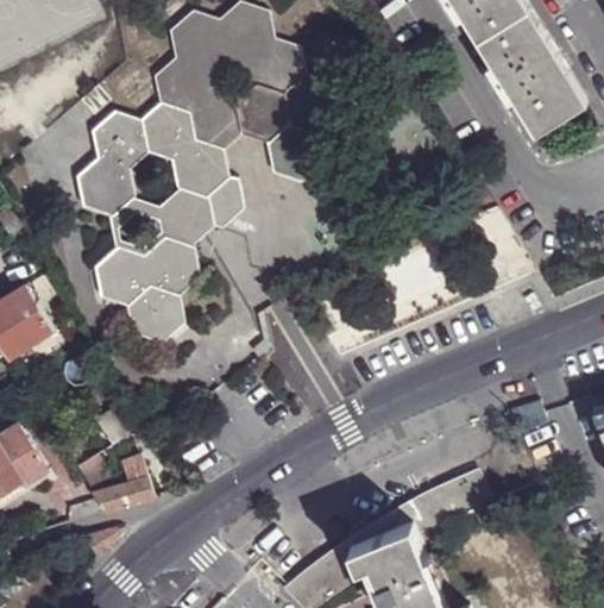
[(228,176),(222,148),(240,132),(265,142),(288,123),(315,132),(338,112),(329,82),(304,74),(299,46),(272,37),(266,11),(238,0),(216,18),(192,10),(168,31),(174,57),(152,75),(158,102),(139,119),(113,111),(92,130),(96,157),(74,176),(81,207),(111,215),(132,198),(126,171),(148,154),(171,161),(178,188),(205,196),(228,176)]
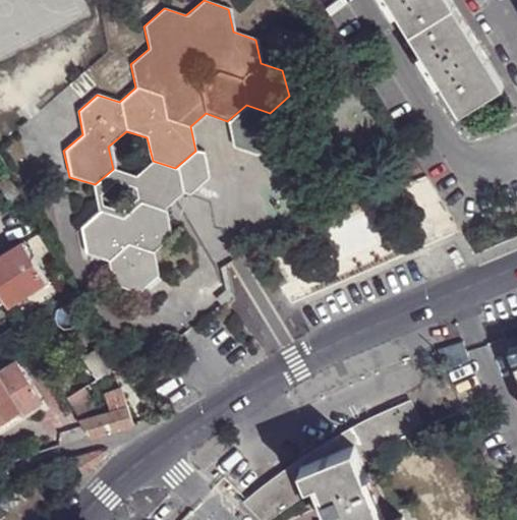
[(377,0),(388,18),(394,14),(384,0),(377,0)]
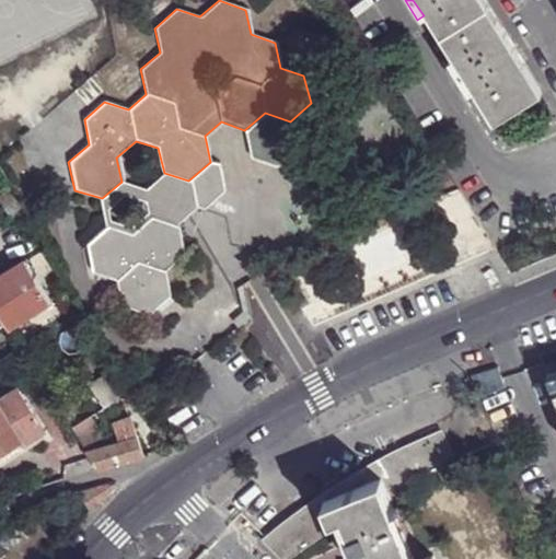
[(413,0),(424,15),(437,36),(484,7),(479,0),(413,0)]
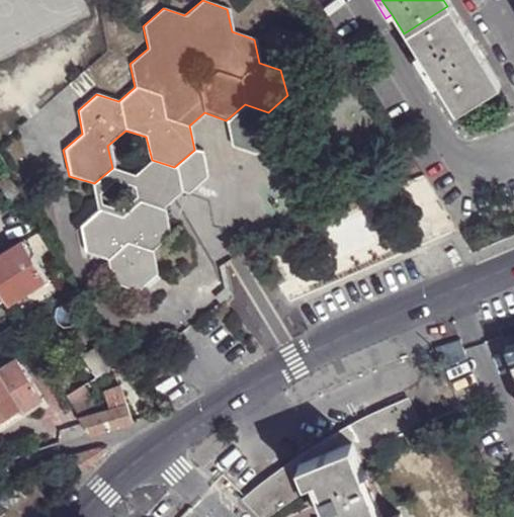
[(447,6),(404,33),(416,54),(434,83),(449,109),(495,81),(447,6)]
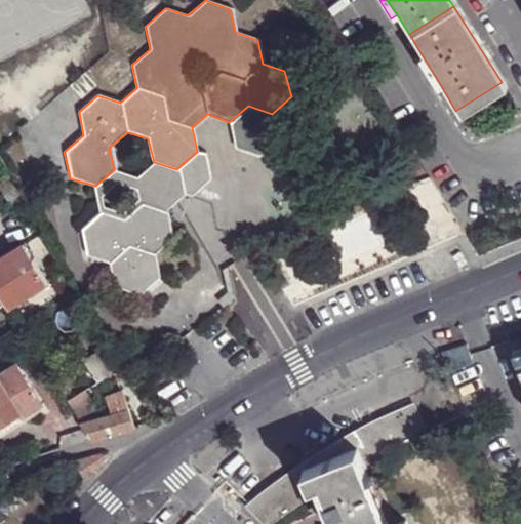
[(440,84),(422,54),(415,58),(435,88),(440,84)]
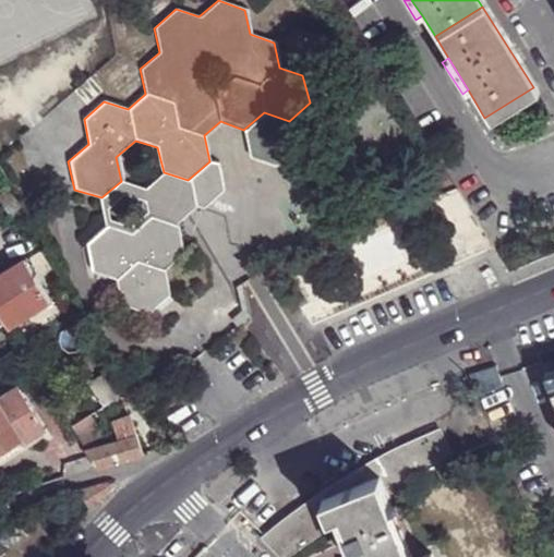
[(85,76),(71,89),(82,103),(97,89),(85,76)]
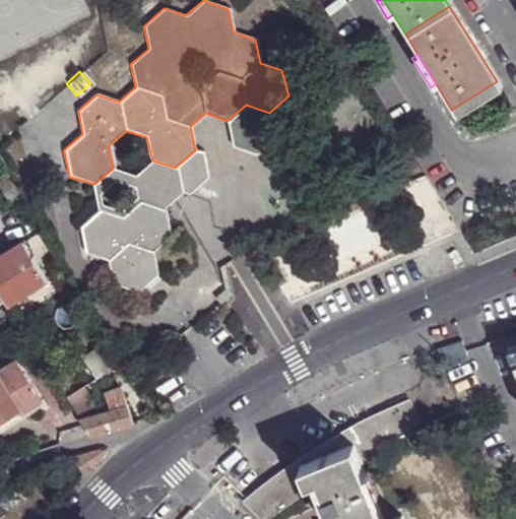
[(275,138),(269,113),(246,105),(227,121),(232,147),(256,154),(275,138)]
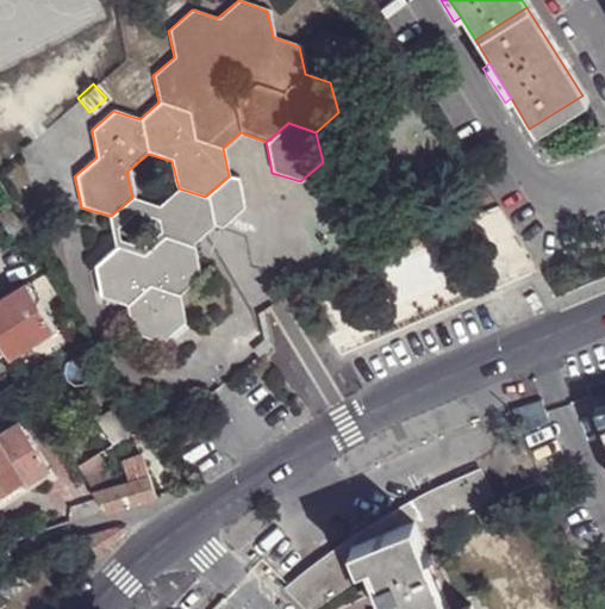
[(211,227),(220,228),(242,207),(236,178),(229,176),(205,197),(211,227)]
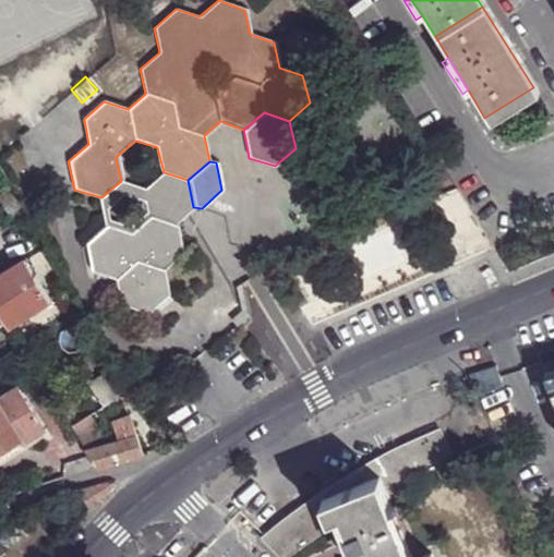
[(188,180),(164,172),(145,189),(151,216),(173,223),(193,207),(188,180)]
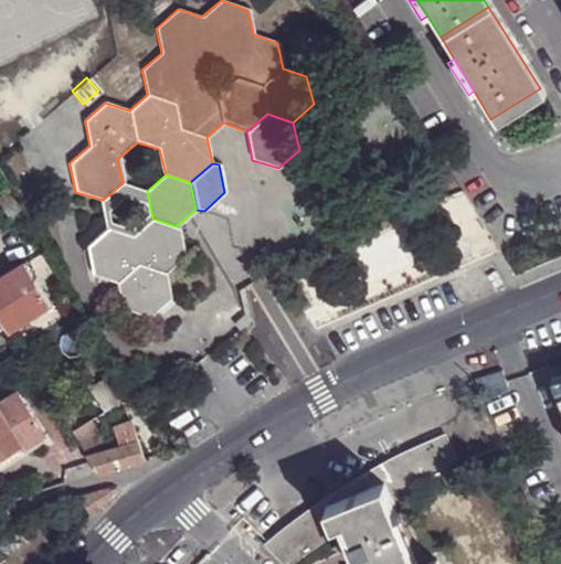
[(0,209),(1,211),(16,201),(3,182),(0,184),(0,209)]
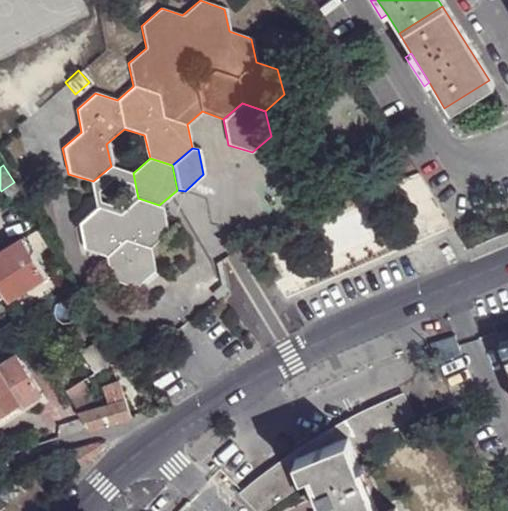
[(7,202),(21,194),(14,182),(1,191),(7,202)]
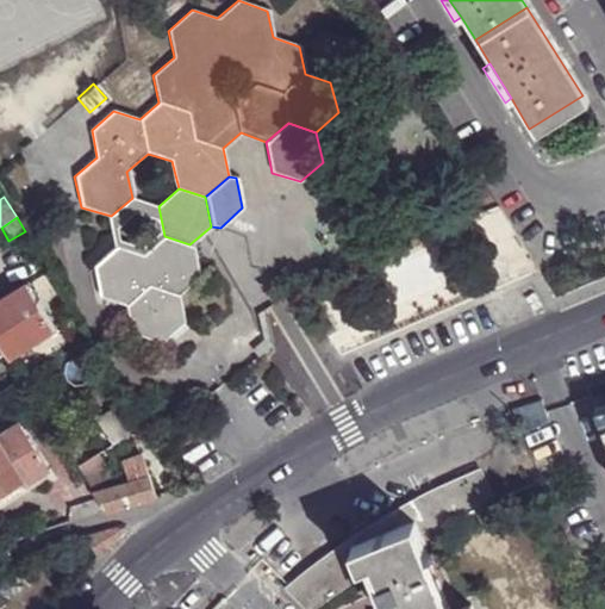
[(198,278),(189,244),(164,236),(143,256),(117,247),(93,267),(100,297),(126,306),(132,334),(161,342),(184,324),(179,294),(198,278)]
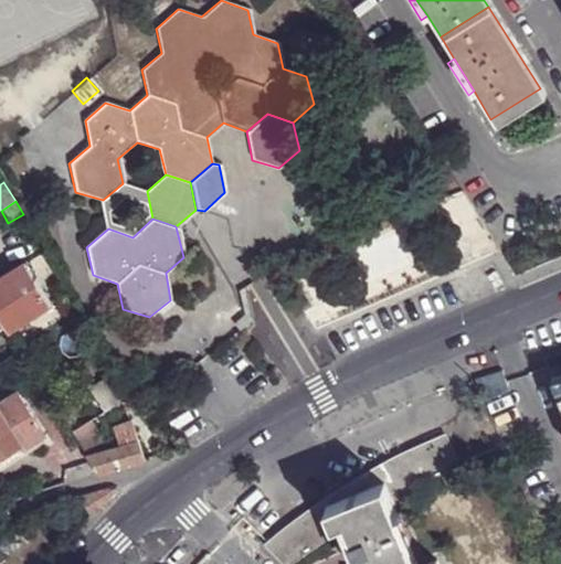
[(4,273),(0,275),(0,322),(1,325),(7,331),(48,306),(20,263),(4,273)]
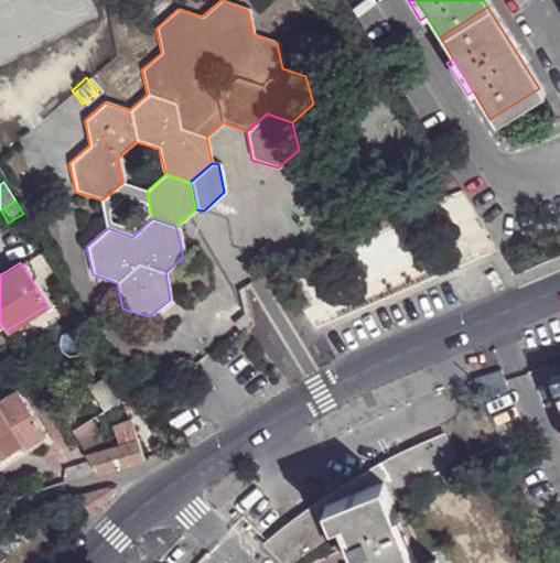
[(55,273),(50,263),(44,267),(50,275),(55,273)]
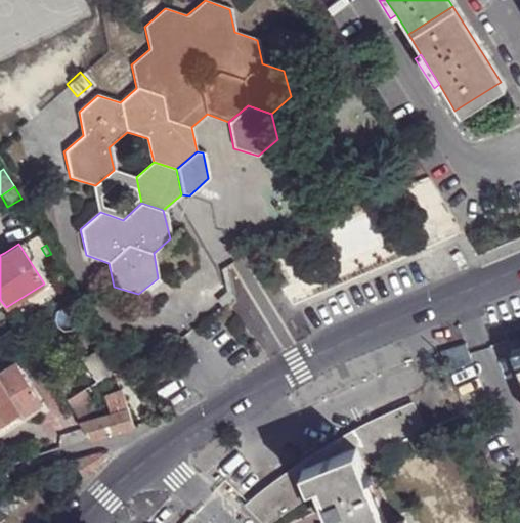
[(217,300),(222,306),(232,297),(225,267),(221,270),(227,291),(217,300)]
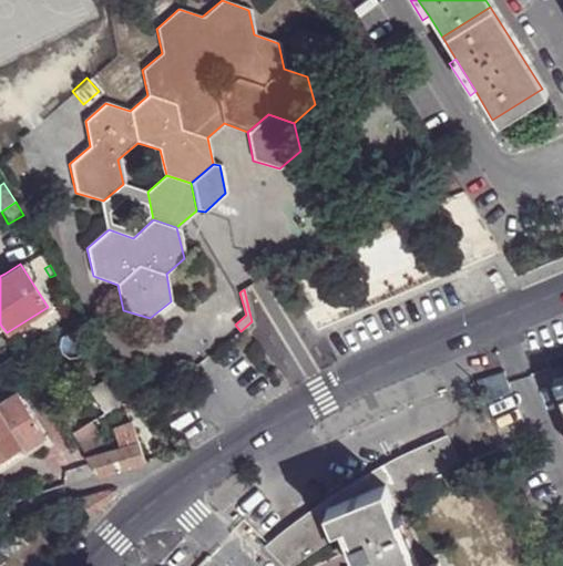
[(17,349),(24,360),(37,353),(30,341),(17,349)]
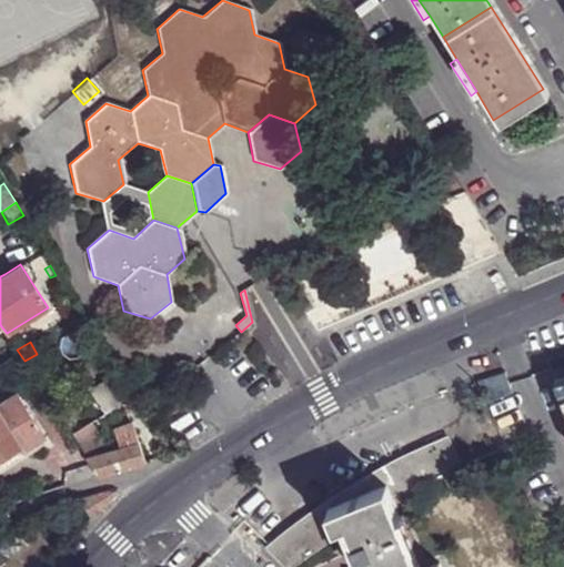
[(131,397),(116,372),(87,390),(103,415),(131,397)]
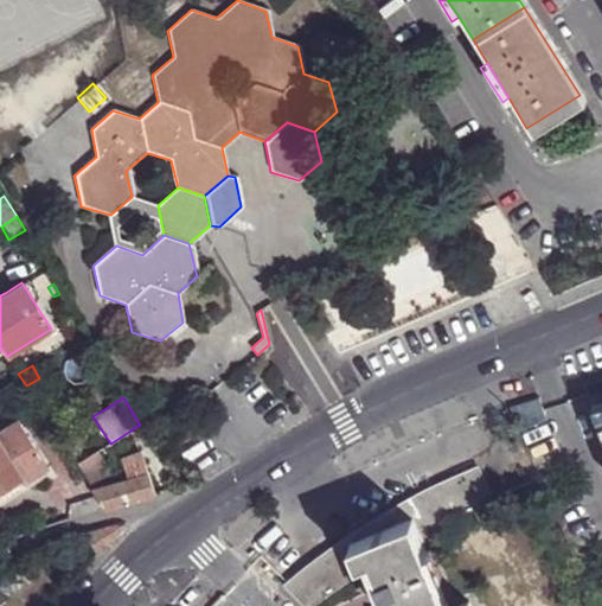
[(601,402),(589,407),(601,440),(601,402)]
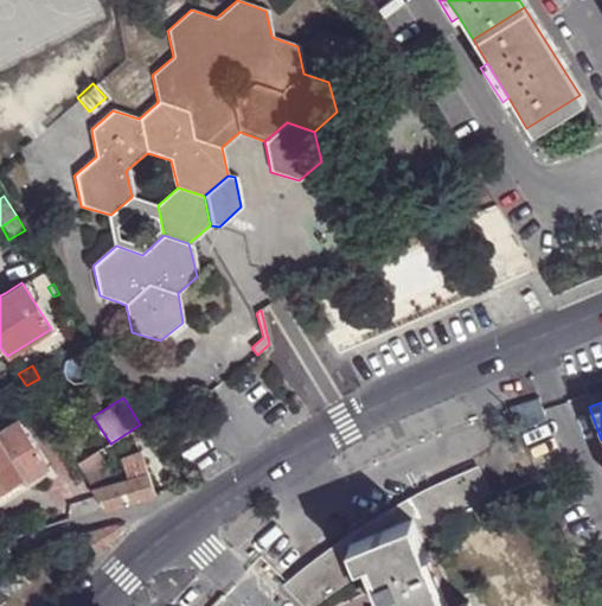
[(46,467),(15,419),(0,428),(0,489),(18,478),(21,484),(46,467)]
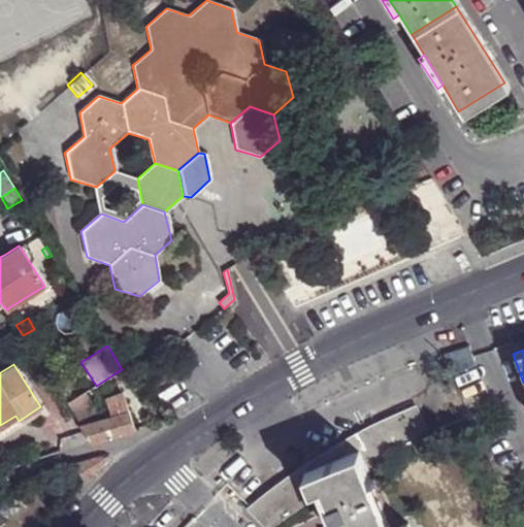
[(108,417),(127,412),(121,392),(102,397),(108,417)]
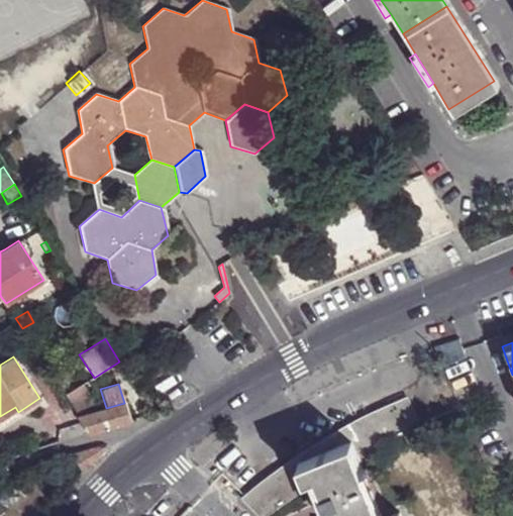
[(95,412),(80,386),(63,396),(77,418),(95,412)]
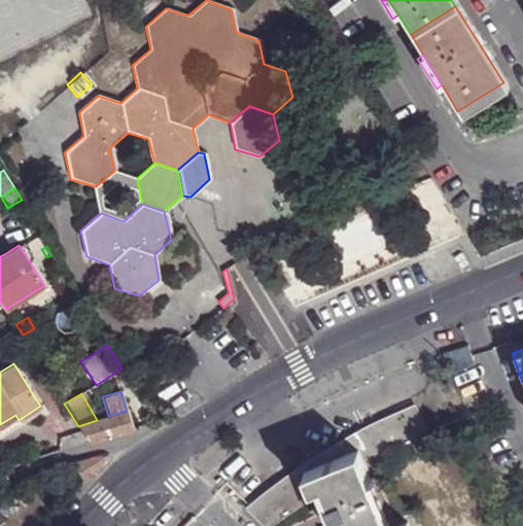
[(108,416),(97,420),(78,426),(89,442),(133,428),(127,411),(108,416)]
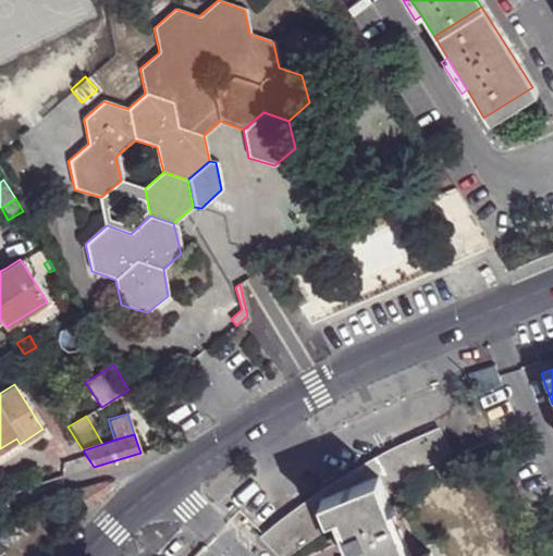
[(370,465),(317,498),(317,499),(376,477),(381,491),(445,462),(433,434),(370,465)]
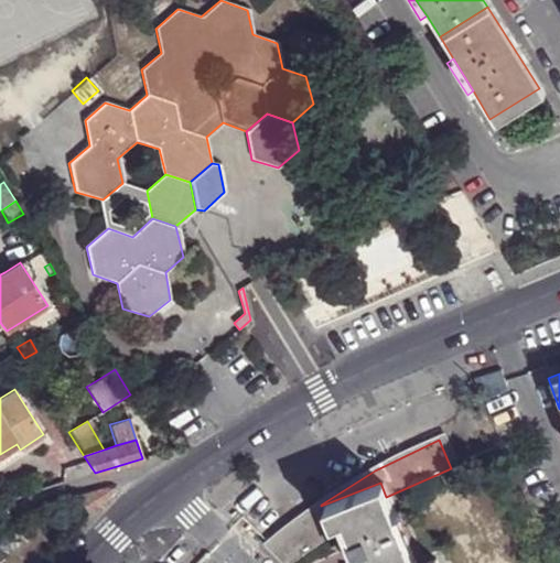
[(321,506),(329,524),(341,519),(347,536),(353,551),(357,562),(433,562),(432,560),(424,562),(412,562),(386,497),(380,483),(321,506)]
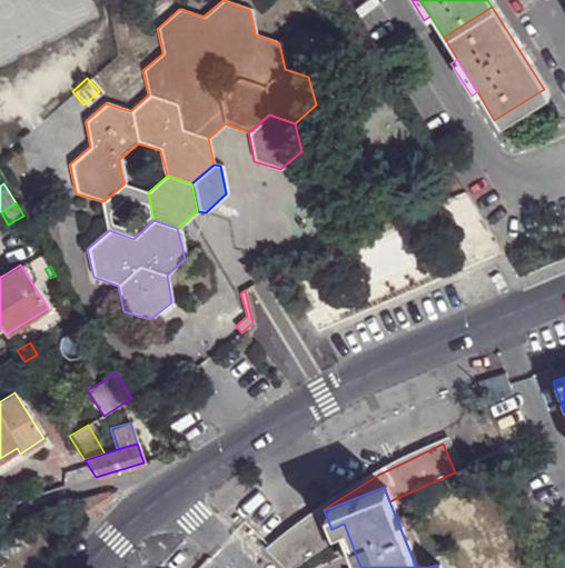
[(85,496),(75,499),(89,519),(115,491),(114,489),(85,496)]
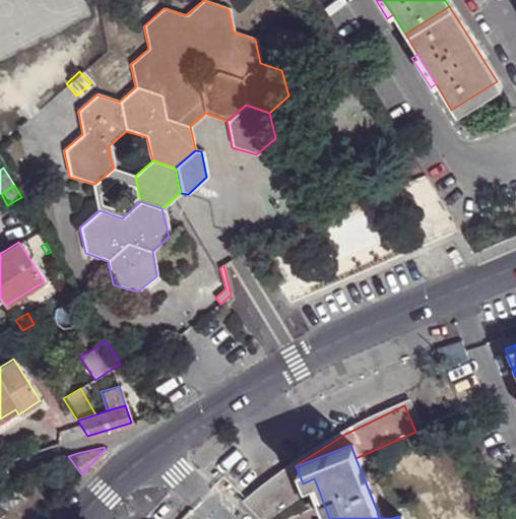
[(296,466),(296,465),(246,503),(262,518),(264,518),(306,490),(303,483),(296,466)]
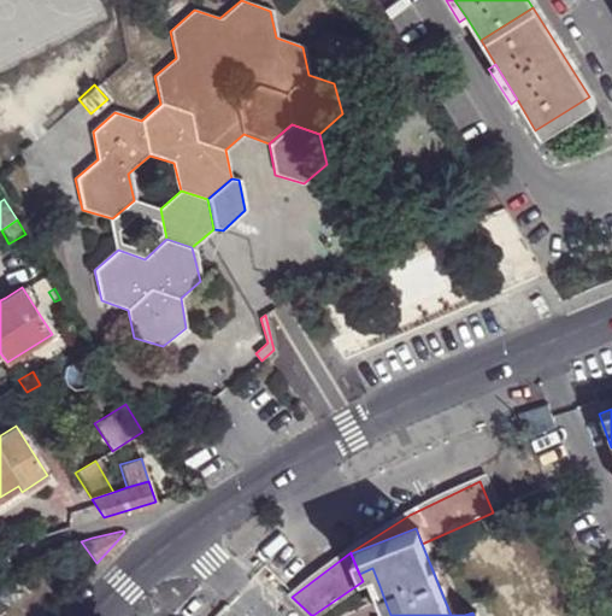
[(386,603),(380,586),(372,588),(380,604),(386,603)]
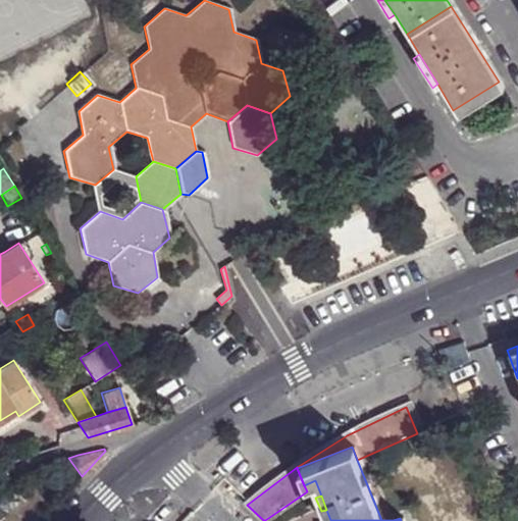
[(330,520),(326,510),(321,511),(325,520),(330,520)]
